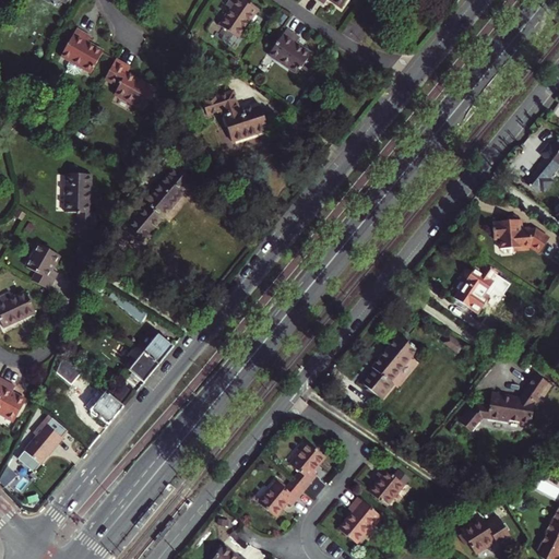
[(259,8),(248,0),(230,0),(228,4),(233,7),(221,24),(239,36),(259,8)]
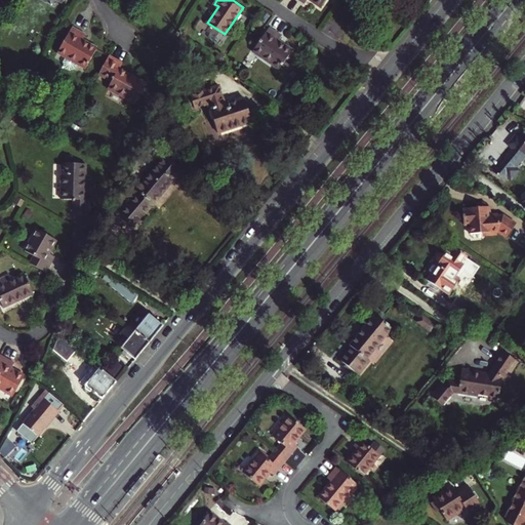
[(270,26),(253,49),(280,69),(293,49),(279,39),(282,34),(270,26)]
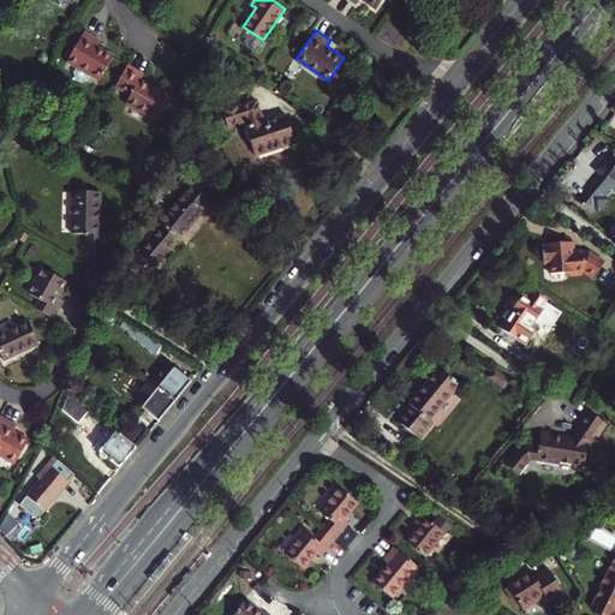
[(90,75),(100,79),(114,57),(96,46),(100,40),(85,31),(69,60),(78,66),(75,72),(76,78),(81,82),(88,81),(90,75)]
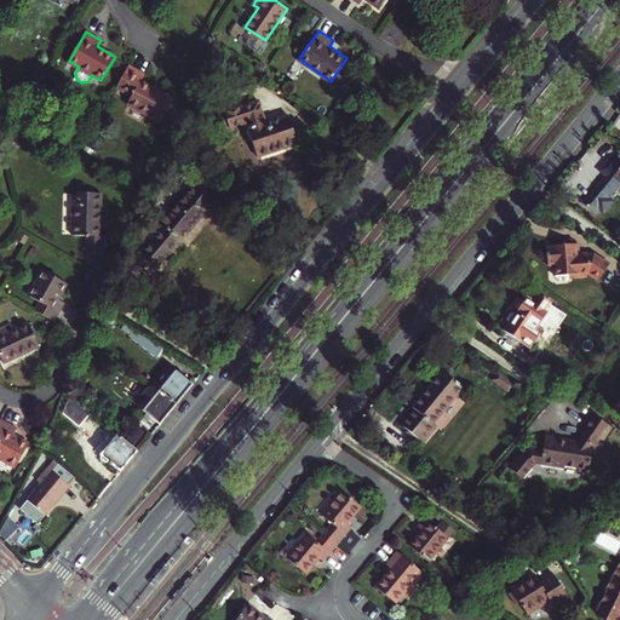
[(144,74),(128,65),(116,87),(131,97),(127,103),(160,122),(173,99),(141,80),(144,74)]
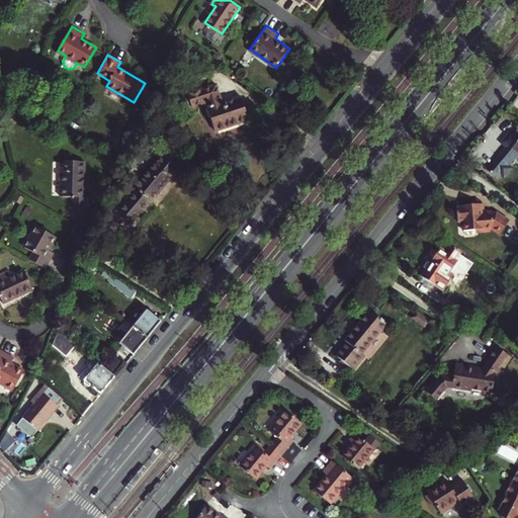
[(192,106),(197,105),(207,101),(209,107),(207,108),(214,132),(249,120),(241,97),(223,103),(217,85),(188,94),(192,106)]
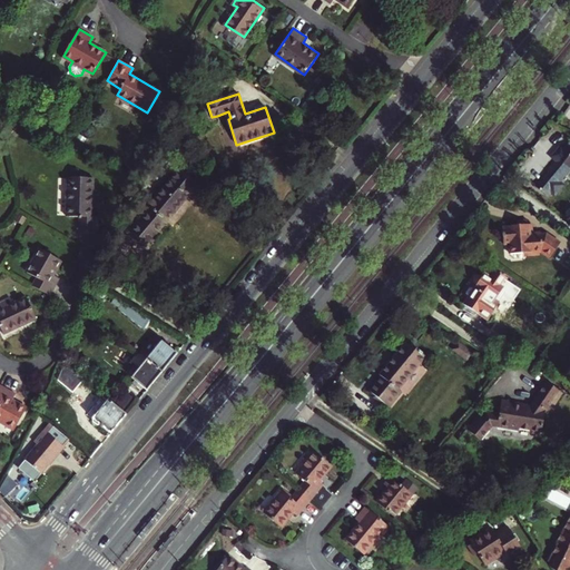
[(541,189),(548,195),(552,199),(562,187),(557,183),(560,178),(562,180),(569,172),(569,173),(569,146),(567,145),(562,150),(564,151),(560,157),(557,156),(556,157),(557,159),(554,163),(552,161),(542,173),(546,175),(537,185),(533,183),(531,186),(538,193),(541,189)]
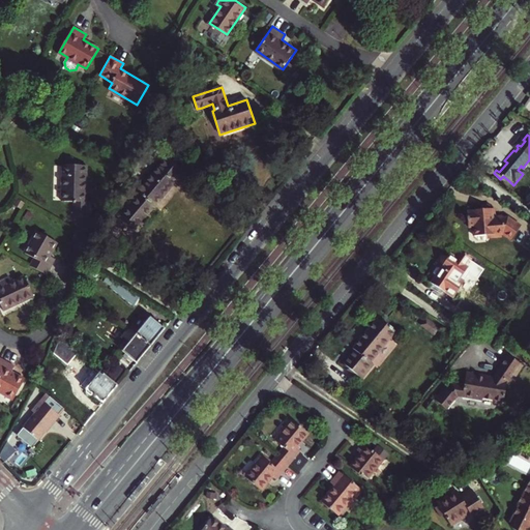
[(121,215),(136,228),(153,208),(154,208),(184,174),(167,158),(137,193),(140,196),(137,198),(136,197),(121,215)]
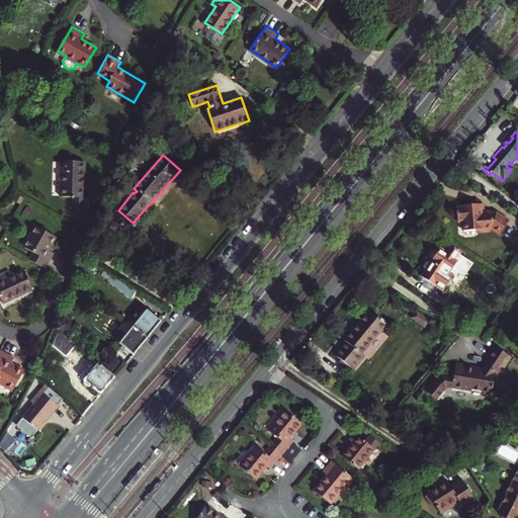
[(62,162),(62,197),(73,197),(73,211),(91,211),(91,197),(85,196),(85,162),(62,162)]
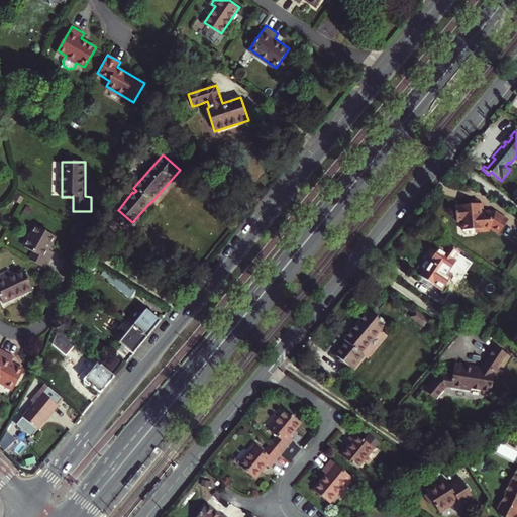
[(491,172),(488,175),(495,180),(497,177),(491,172)]
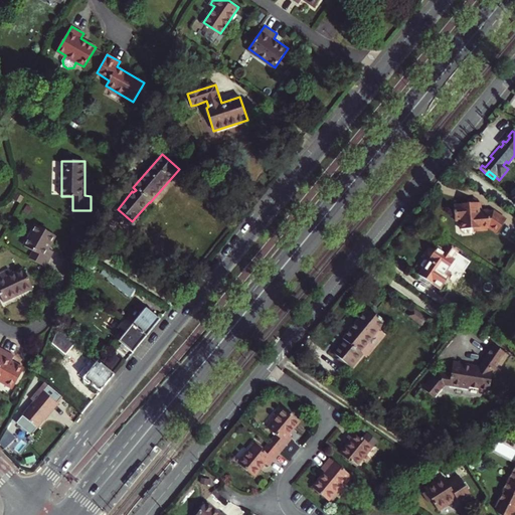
[(454,208),(455,210),(449,211),(452,224),(457,224),(459,233),(471,230),(474,233),(482,232),(485,227),(496,234),(504,221),(491,213),(477,210),(471,211),(469,211),(466,210),(464,208),(463,206),(454,208)]
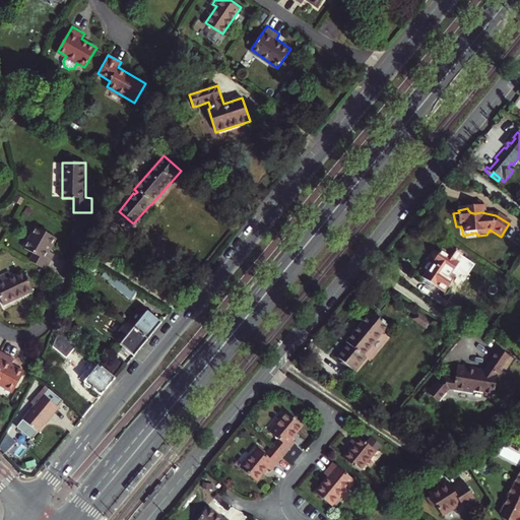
[(34,254),(29,261),(46,270),(54,255),(49,252),(56,240),(37,228),(24,249),(34,254)]
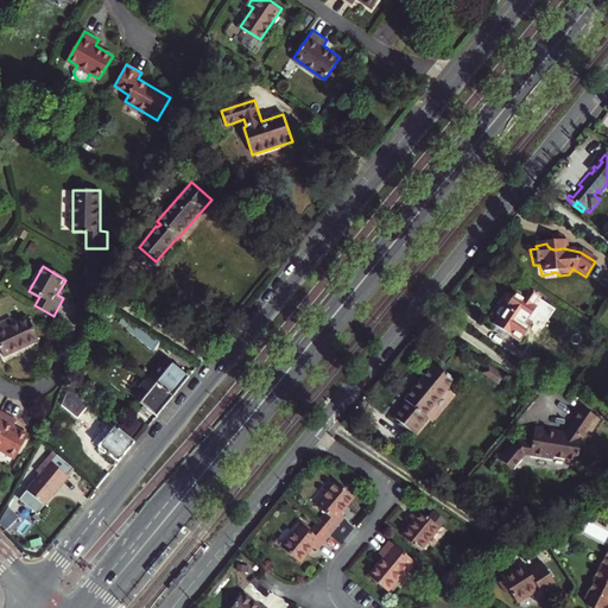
[(525,296),(518,292),(517,295),(512,293),(508,296),(507,299),(508,303),(506,306),(507,309),(496,324),(520,341),(534,321),(530,318),(540,304),(537,302),(542,296),(537,292),(538,291),(533,289),(532,289),(530,287),(525,296)]
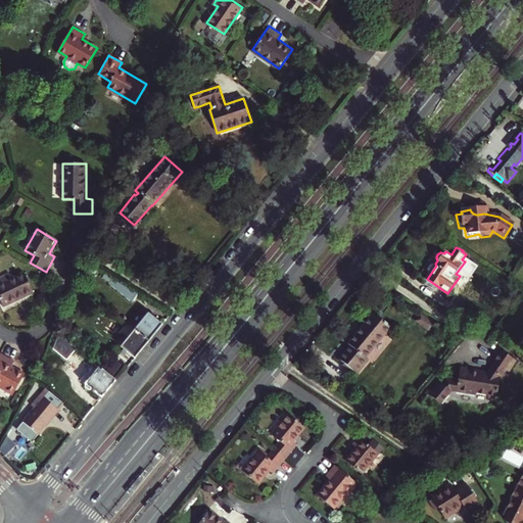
[(0,278),(0,297),(4,305),(33,292),(25,274),(8,282),(6,276),(0,278)]
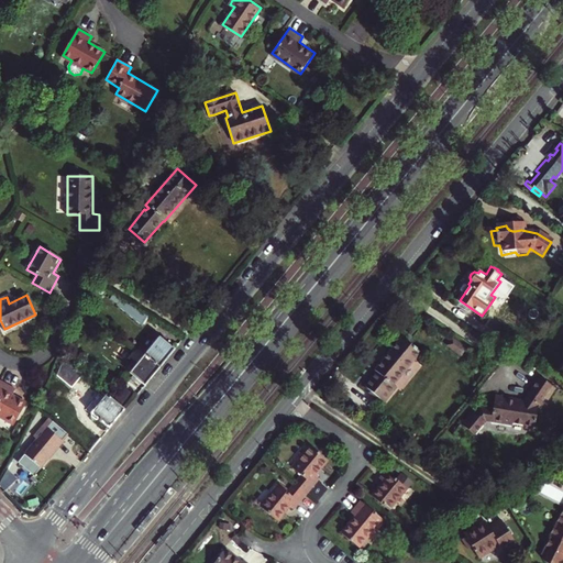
[(147,316),(119,299),(116,305),(141,326),(147,316)]
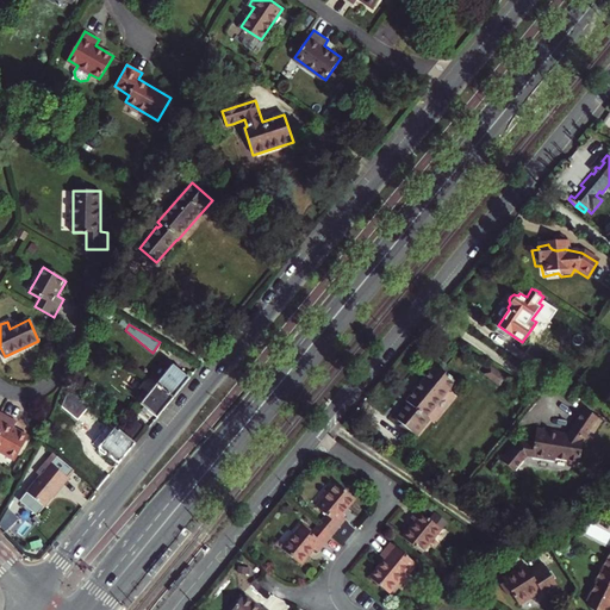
[(155,384),(172,398),(188,378),(172,365),(155,384)]
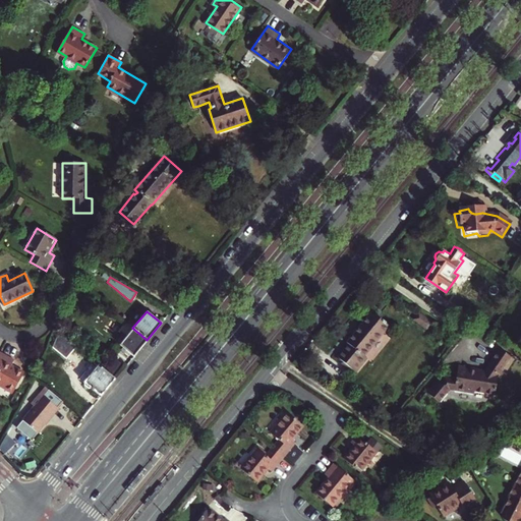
[(346,342),(349,345),(339,357),(356,371),(368,357),(365,355),(389,326),(371,311),(346,342)]
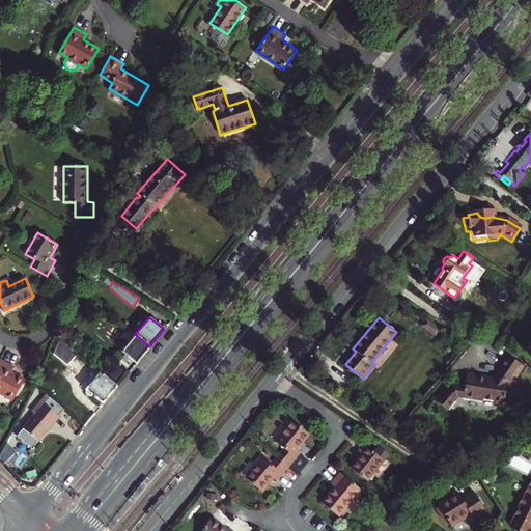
[(121,352),(136,364),(149,346),(135,334),(132,332),(122,343),(126,346),(121,352)]
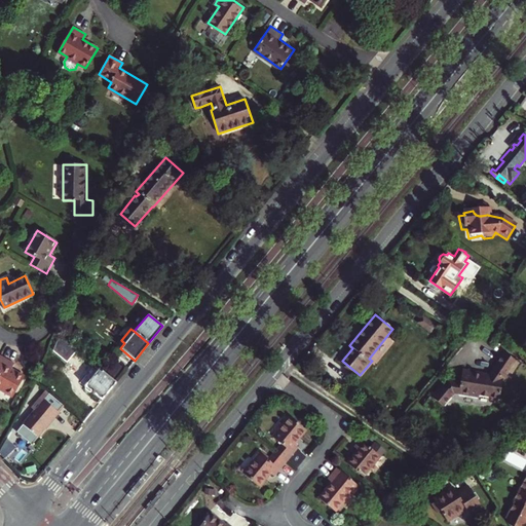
[(77,349),(60,336),(55,343),(52,351),(68,362),(77,349)]
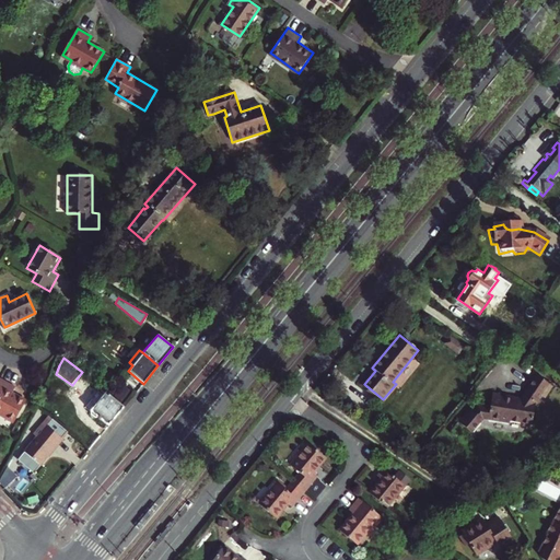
[(521,398),(513,399),(514,403),(505,404),(505,400),(493,403),(496,418),(485,420),(480,430),(478,429),(473,442),(489,448),(494,433),(497,429),(500,429),(500,433),(522,429),(522,427),(529,424),(532,429),(539,428),(540,424),(537,403),(539,403),(543,397),(546,398),(555,387),(537,375),(521,398)]
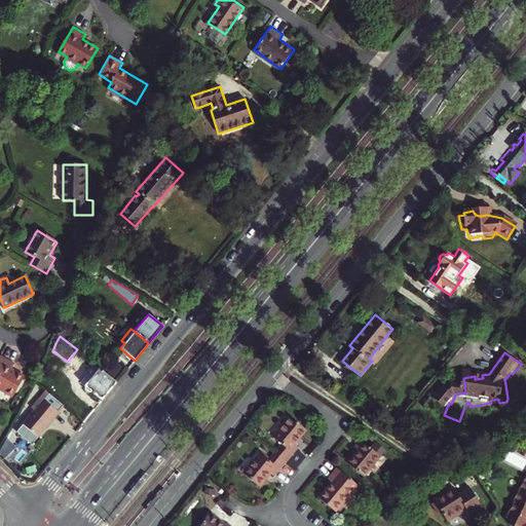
[(14,365),(0,357),(0,390),(14,399),(26,378),(11,371),(14,365)]
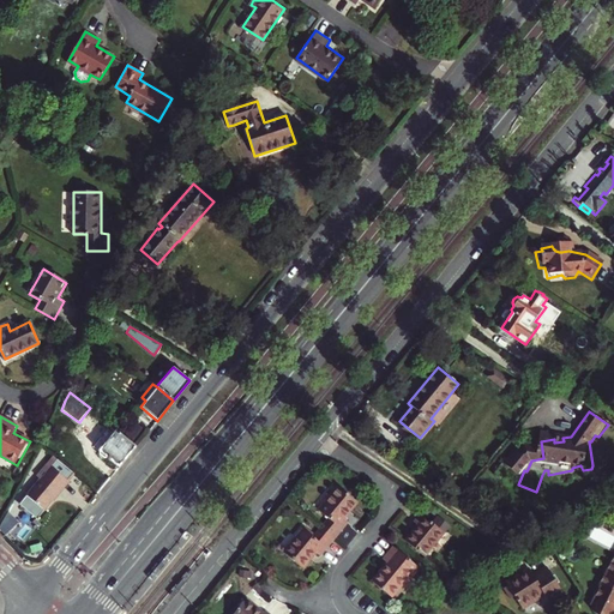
[(107,457),(118,468),(136,446),(110,426),(107,429),(113,433),(101,447),(98,450),(98,451),(98,453),(100,456),(102,458),(104,458),(107,457)]
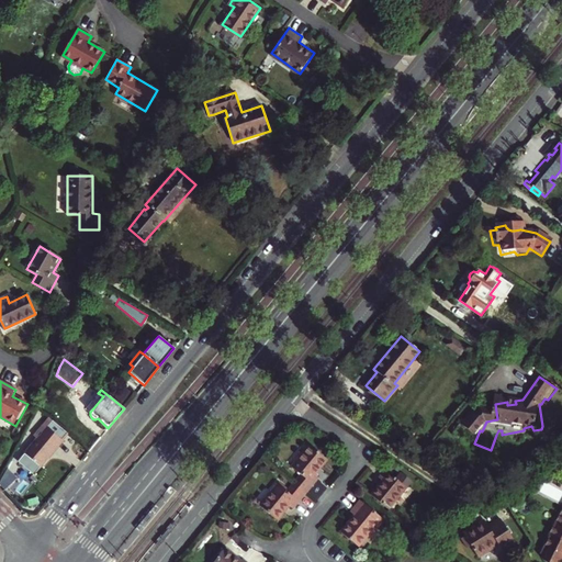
[(86,408),(90,413),(90,412),(92,409),(103,396),(98,393),(86,408)]
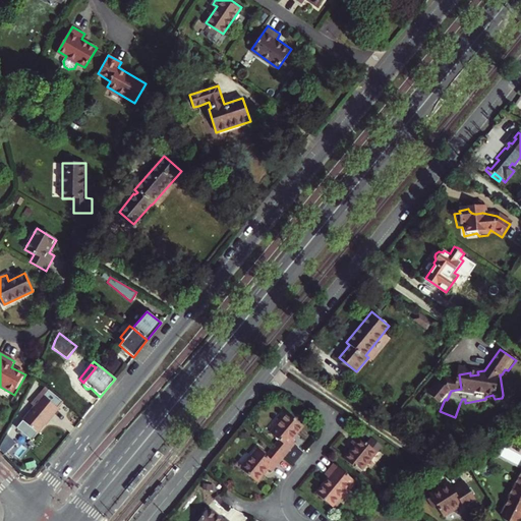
[(34,408),(21,421),(22,422),(16,429),(27,440),(34,432),(35,433),(47,418),(48,419),(57,409),(56,408),(62,402),(45,388),(30,405),(34,408)]
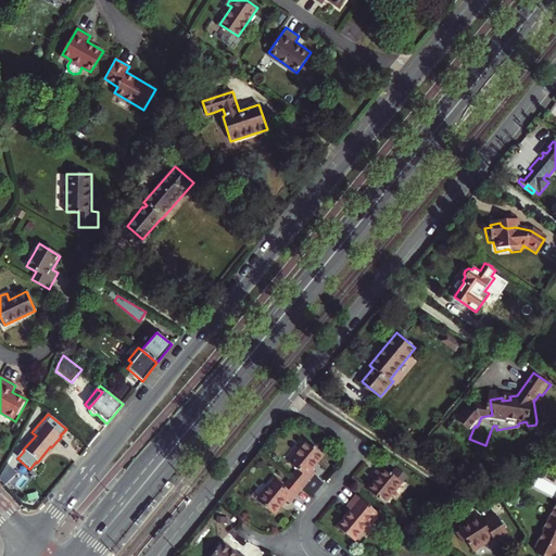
[(298,476),(291,485),(286,495),(275,489),(260,512),(278,523),(289,507),(293,510),(315,477),(310,474),(320,458),(302,446),(288,469),(298,476)]
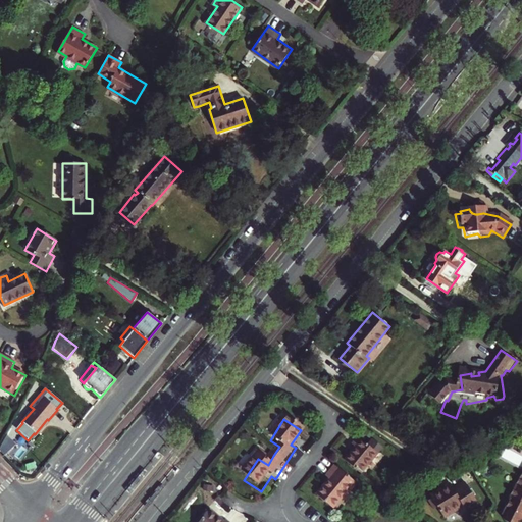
[(355,447),(345,459),(361,472),(381,445),(372,437),(368,444),(357,435),(351,442),(355,447)]
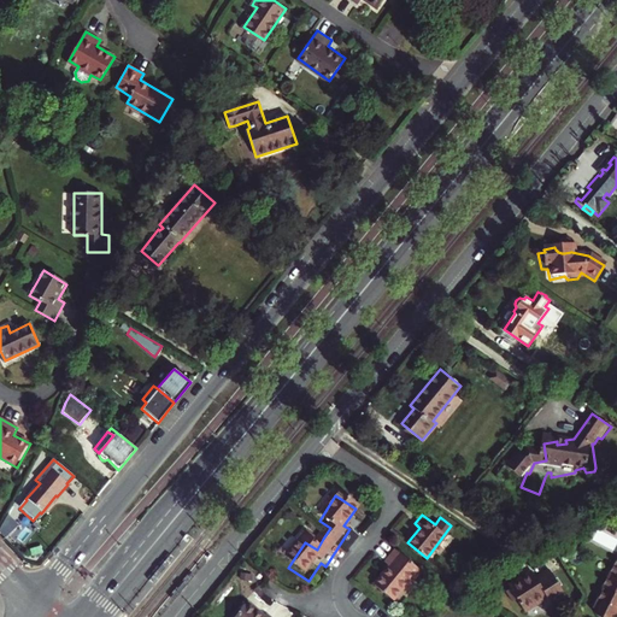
[(10,516),(1,532),(9,539),(22,527),(10,516)]
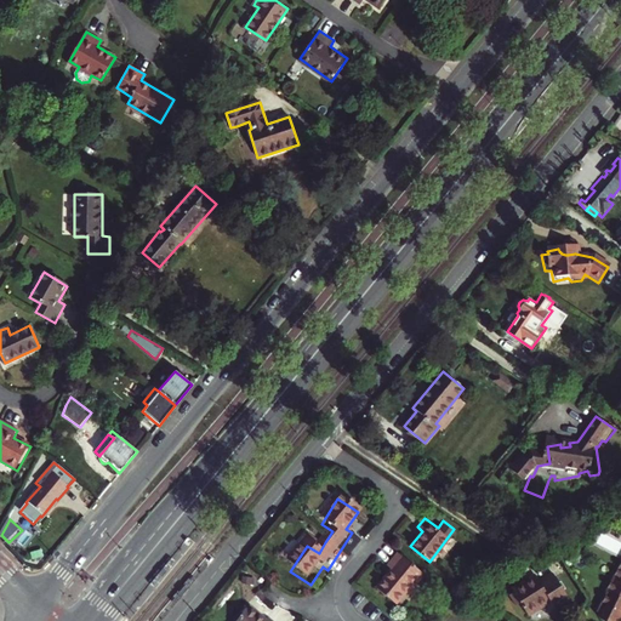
[(392,570),(377,588),(396,604),(421,571),(398,552),(387,565),(392,570)]
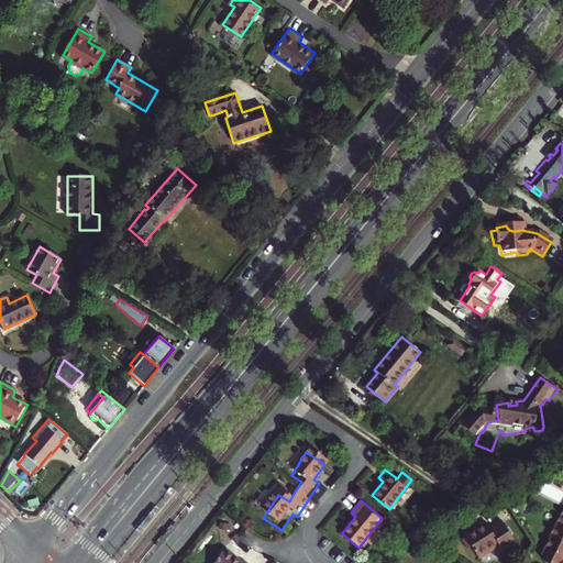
[(562,562),(562,514),(561,518),(556,516),(550,528),(554,530),(551,537),(552,539),(545,551),(543,555),(544,560),(547,562),(562,562)]
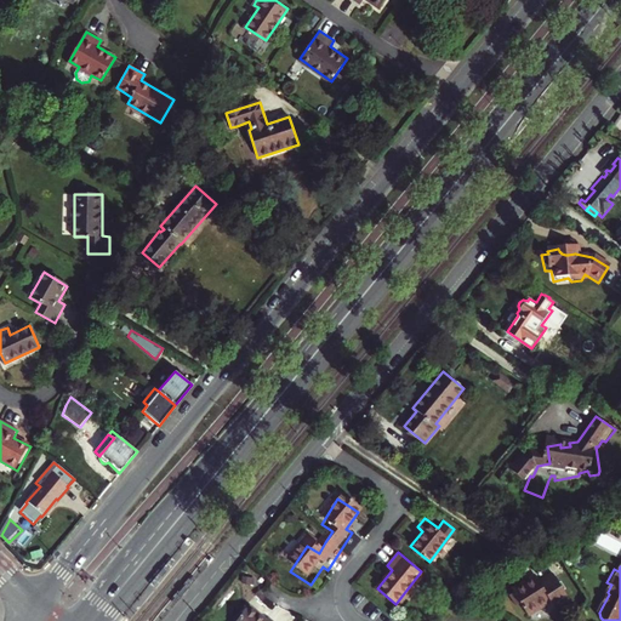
[(512,590),(514,592),(511,594),(518,605),(522,603),(529,614),(550,600),(556,609),(570,599),(553,573),(540,581),(537,577),(528,584),(525,581),(512,590)]
